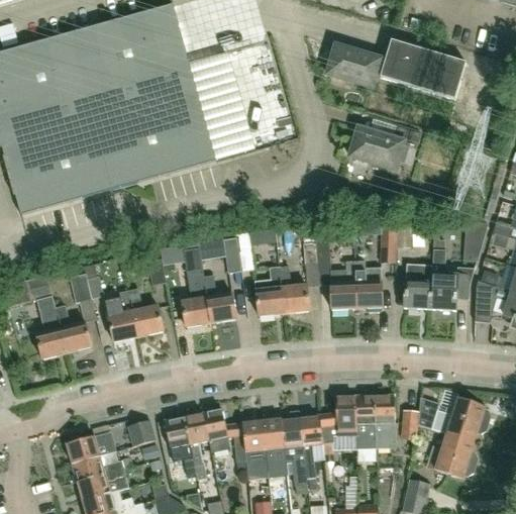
[(0,141),(20,214),(216,160),(172,3),(0,50),(0,141)]
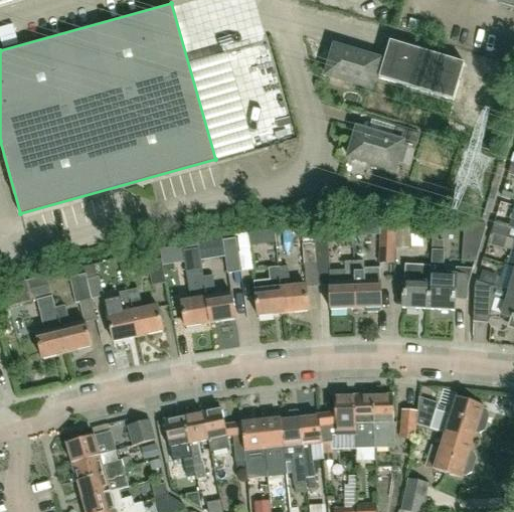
[(389,38),(378,75),(378,76),(453,99),(464,61),(389,38)]
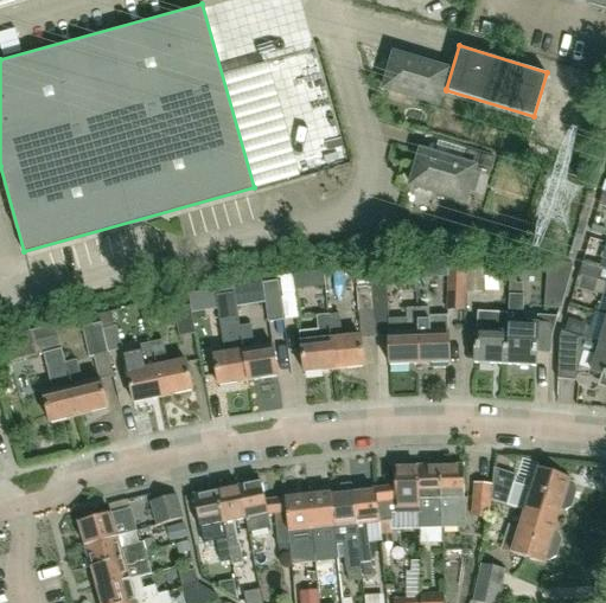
[(452,69),(394,52),(383,85),(438,102),(441,88),(446,89),(452,69)]
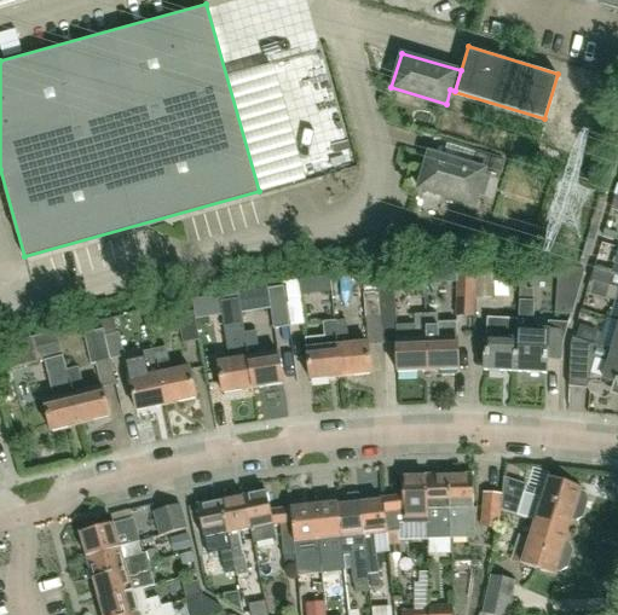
[(446,121),(443,137),(468,141),(471,126),(446,121)]
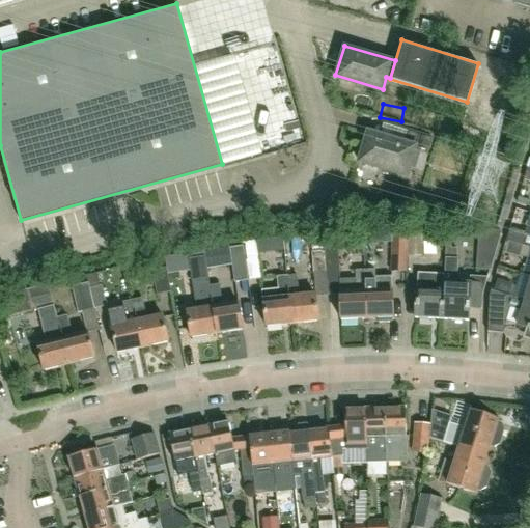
[(403,141),(367,130),(359,160),(406,173),(415,144),(428,148),(433,136),(408,129),(403,141)]
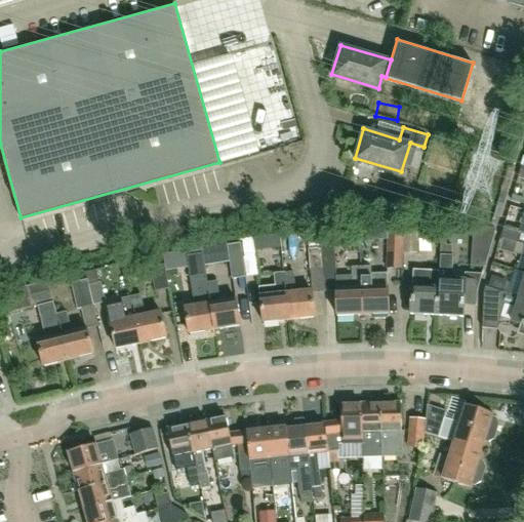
[(260,147),(295,143),(294,129),(259,133),(260,147)]
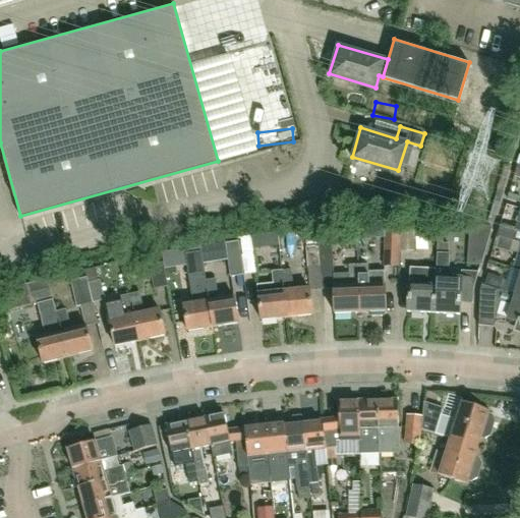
[(398,252),(398,222),(384,222),(383,265),(397,266),(398,252)]
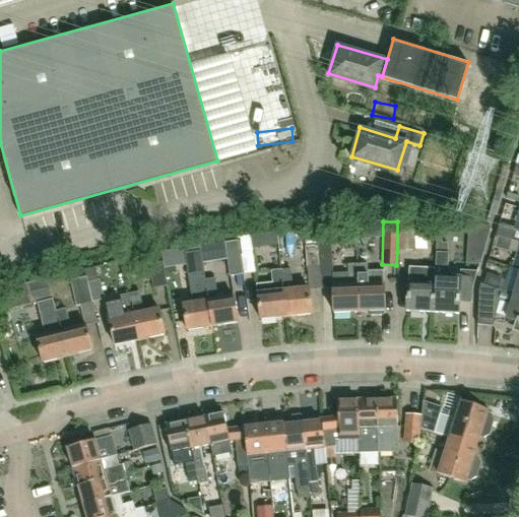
[(412,221),(397,221),(397,252),(411,253),(412,221)]
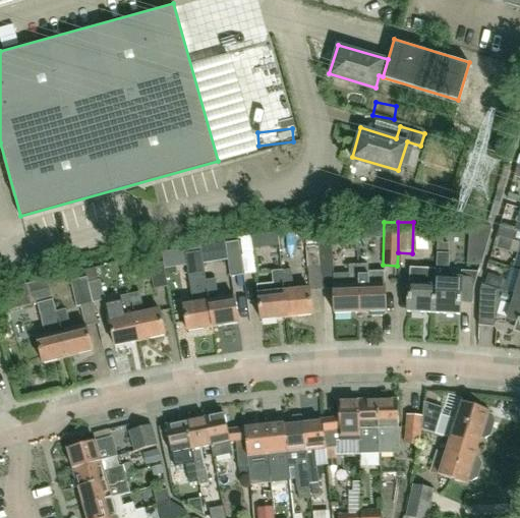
[(355,224),(345,225),(345,236),(355,236),(355,224)]
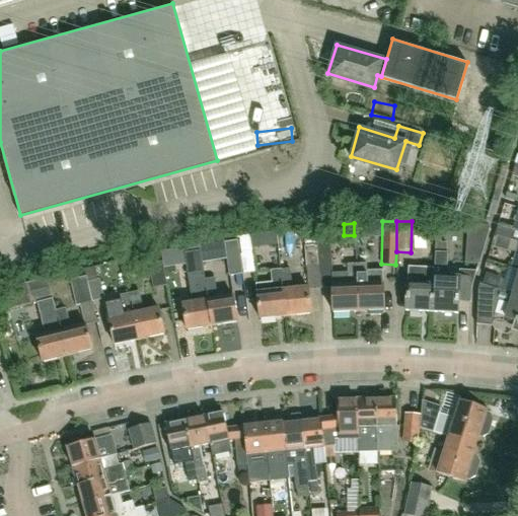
[(499,223),(496,234),(510,238),(513,227),(499,223)]
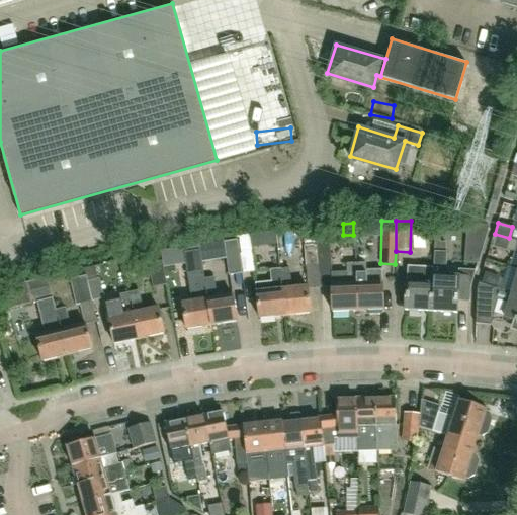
[(469,224),(467,260),(480,260),(490,225),(469,224)]
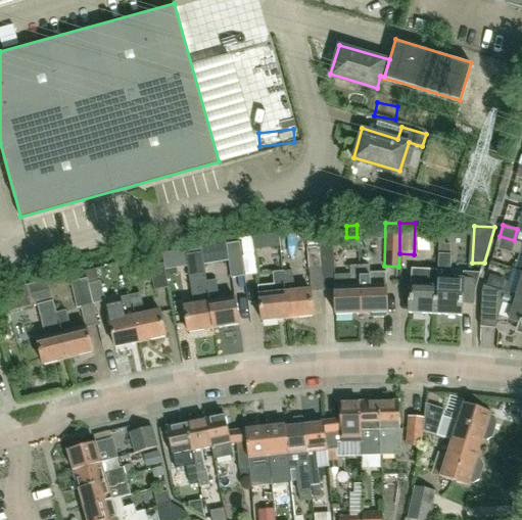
[(305,234),(307,266),(321,265),(319,229),(311,230),(312,233),(305,234)]
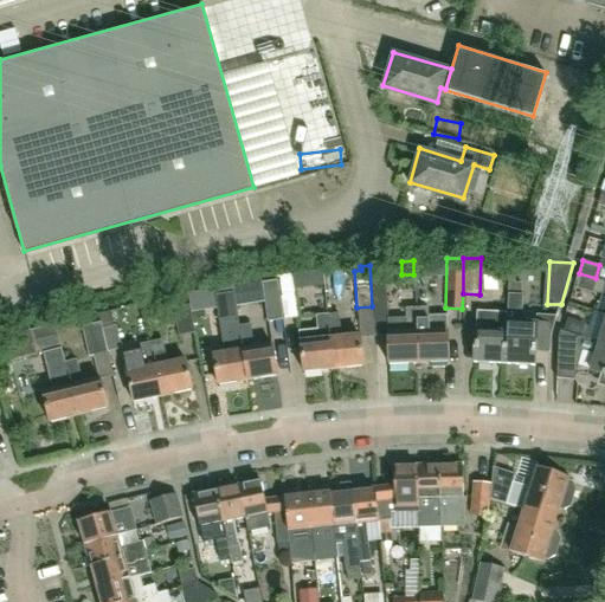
[(384,265),(369,265),(372,306),(386,305),(384,265)]
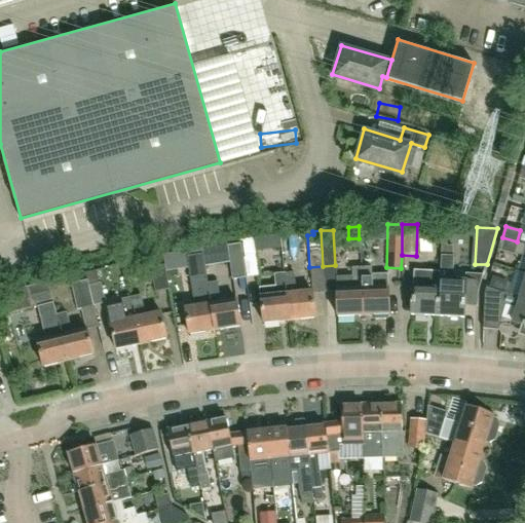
[(517,241),(502,237),(499,249),(513,253),(517,241)]
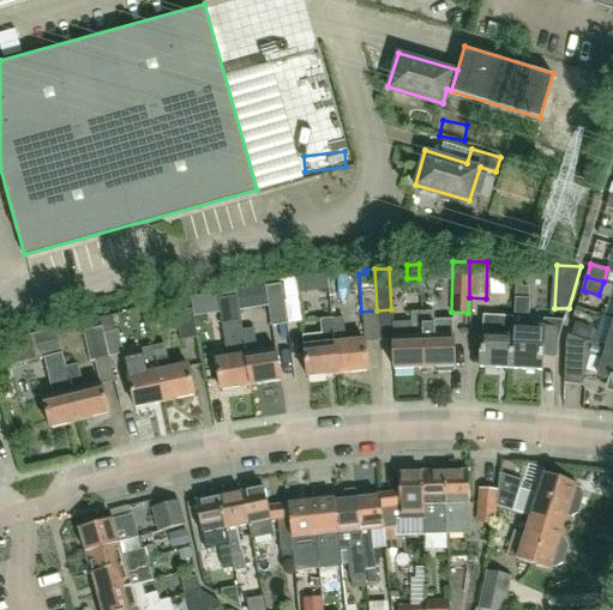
[(280,279),(286,321),(299,319),(294,278),(280,279)]
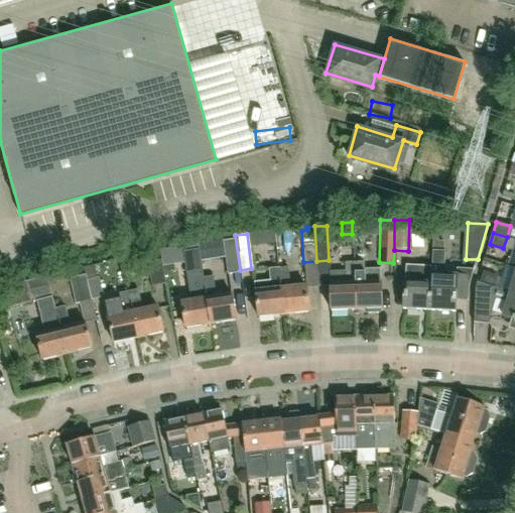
[(240,270),(235,235),(223,236),(227,271),(240,270)]
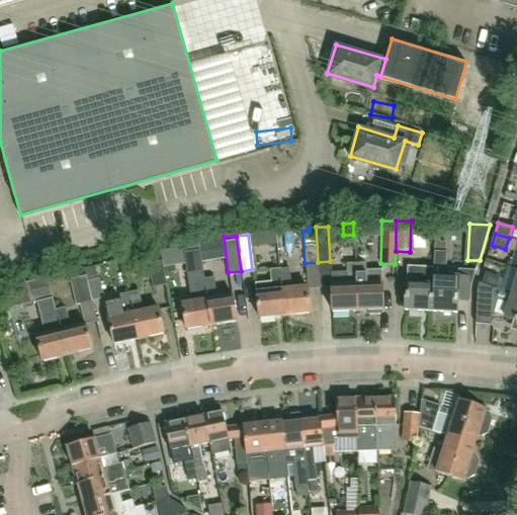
[(184,261),(183,250),(199,248),(198,243),(177,246),(179,262),(184,261)]
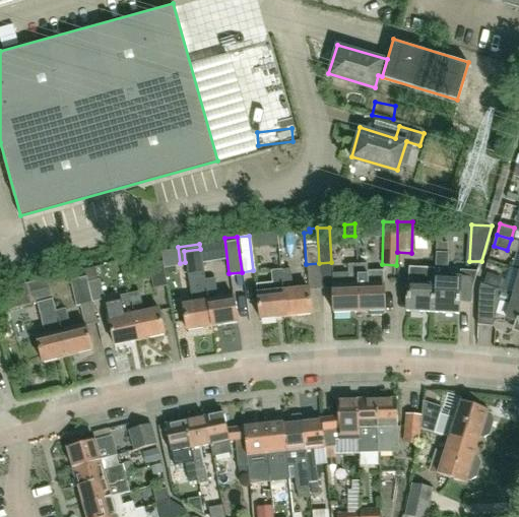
[(203,277),(204,277),(200,249),(184,251),(185,262),(191,301),(182,302),(186,328),(211,324),(203,277)]
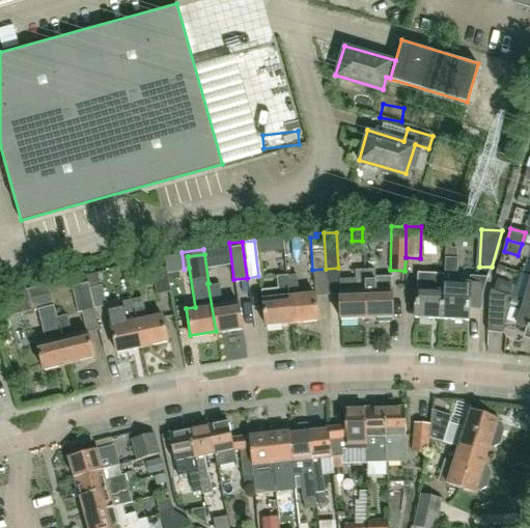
[(443,279),(441,316),(468,318),(469,306),(481,307),(482,293),(487,275),(470,273),(470,280),(456,280),(458,255),(446,255),(445,279),(443,279)]
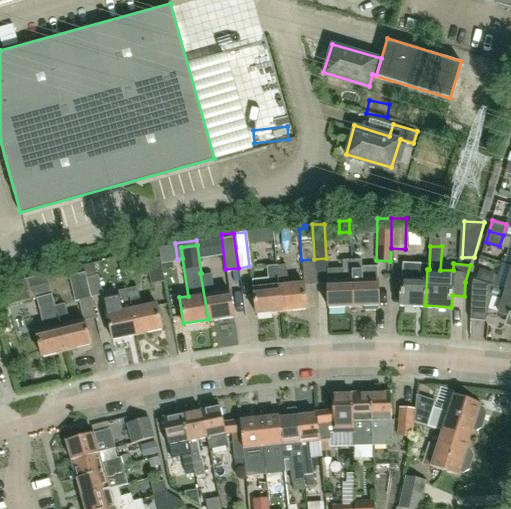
[(163,279),(159,256),(145,258),(150,282),(163,279)]
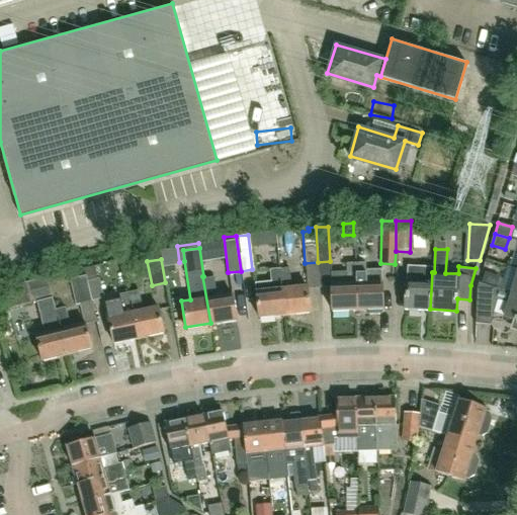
[(357,308),(355,260),(346,261),(346,270),(331,270),(332,309),(357,308)]
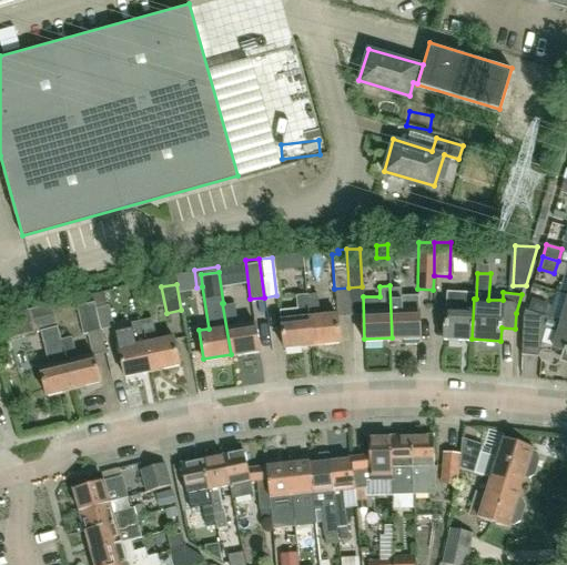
[(390,285),(392,338),(419,336),(418,293),(401,294),(400,285),(390,285)]
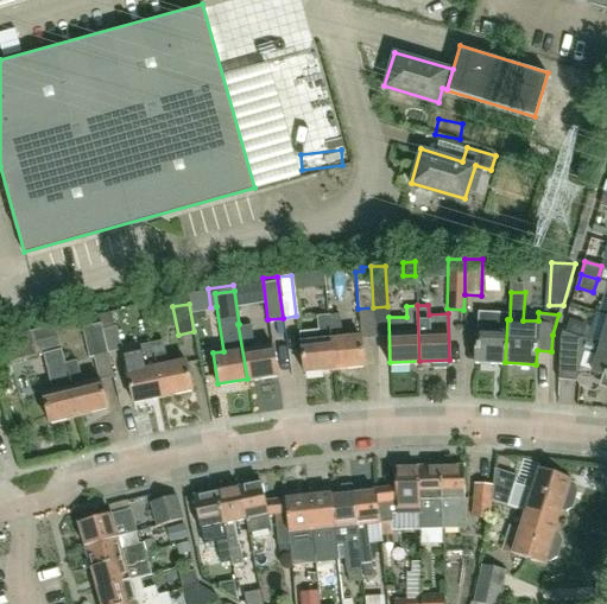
[(475,360),(505,362),(507,319),(509,310),(479,309),(475,360)]
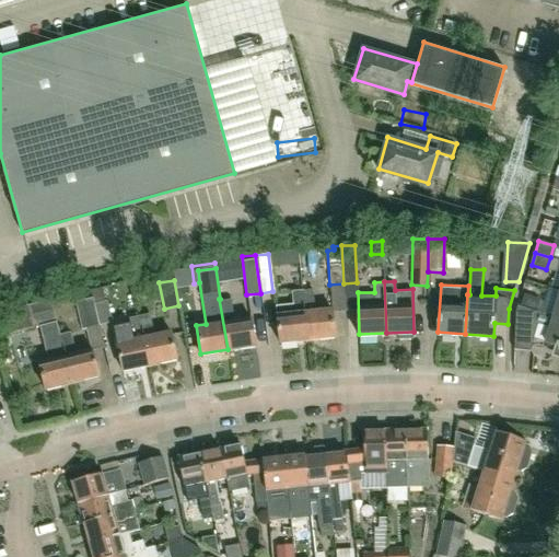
[(307,338),(335,335),(332,306),(315,308),(312,286),(302,288),(307,338)]
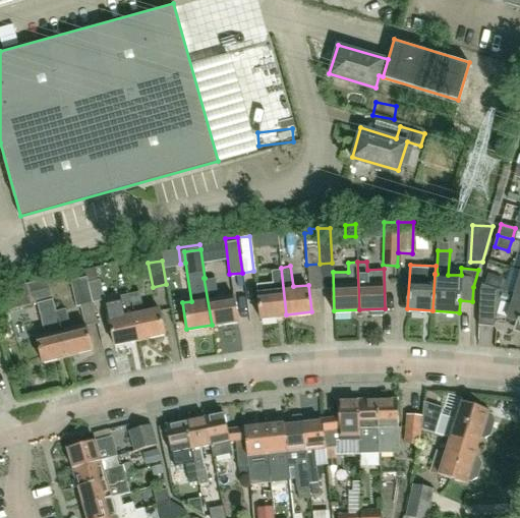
[(286,314),(281,268),(271,269),(272,281),(256,283),(256,291),(260,318),(286,314)]
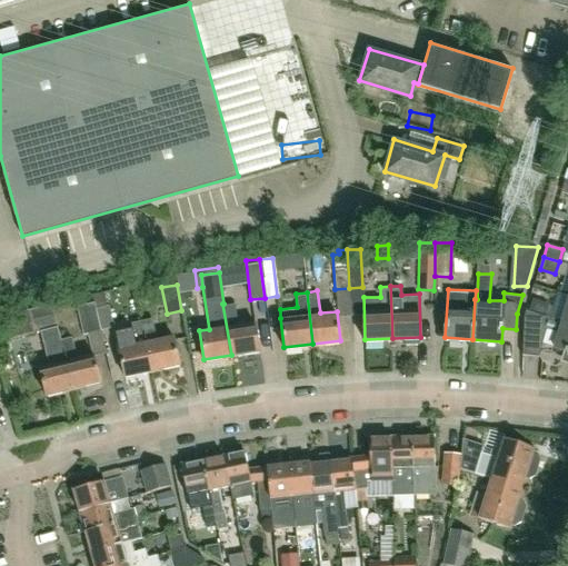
[(532,297),(528,309),(567,320),(567,301),(566,309),(547,303),(547,301),(532,297)]
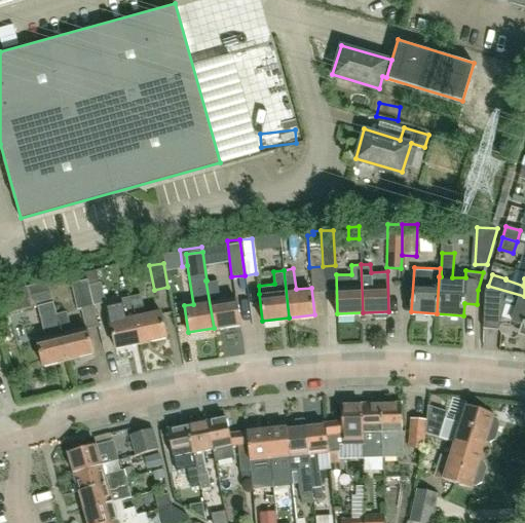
[(94,303),(86,276),(70,281),(76,307),(94,303)]
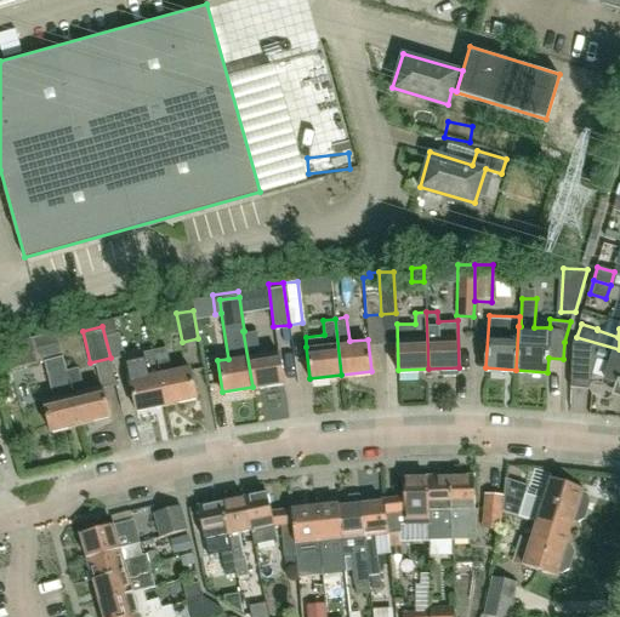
[(43,400),(51,430),(80,423),(67,369),(66,369),(55,329),(29,335),(37,361),(43,359),(52,398),(43,400)]
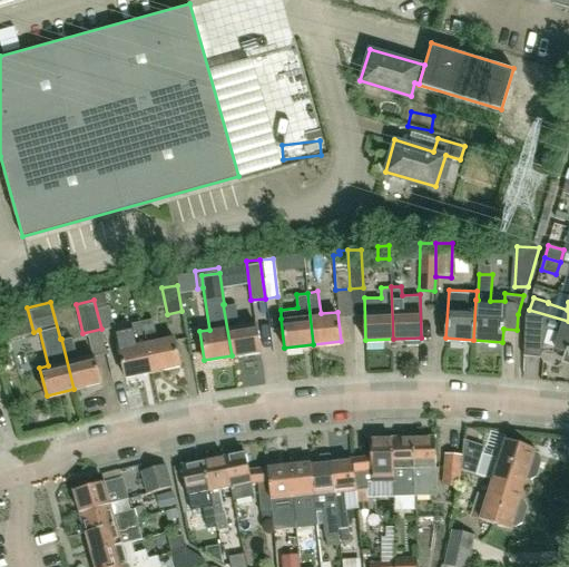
[(234,302),(224,304),(223,304),(232,355),(260,351),(255,322),(237,325),(234,302)]
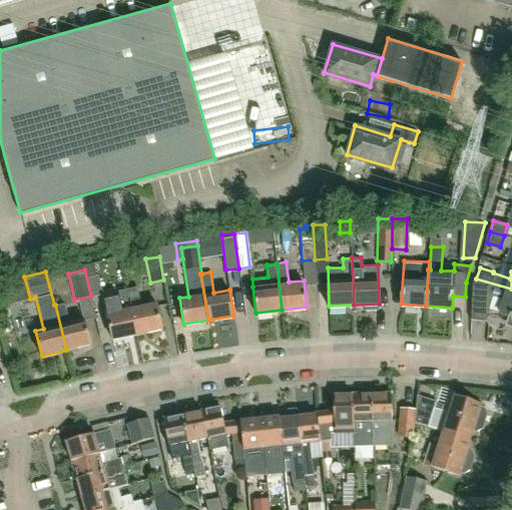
[(97,274),(86,277),(91,296),(102,294),(97,274)]
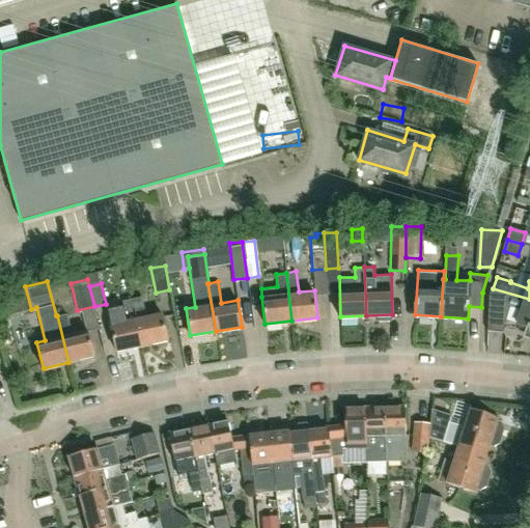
[(529,299),(493,288),(490,294),(487,330),(503,331),(510,306),(522,310),(518,324),(529,327),(527,335),(529,335),(529,299)]
